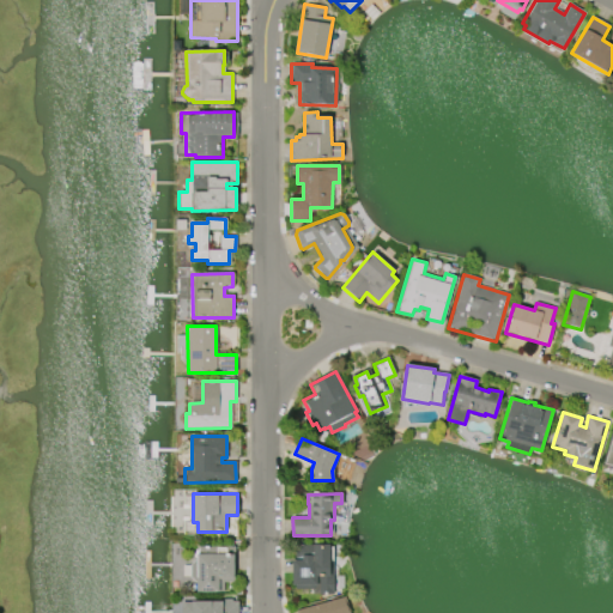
[(292,584),(292,559),(295,559),(295,544),(329,544),(331,575),(334,575),(334,594),(313,594),(313,588),(295,588),(295,584),(292,584)]
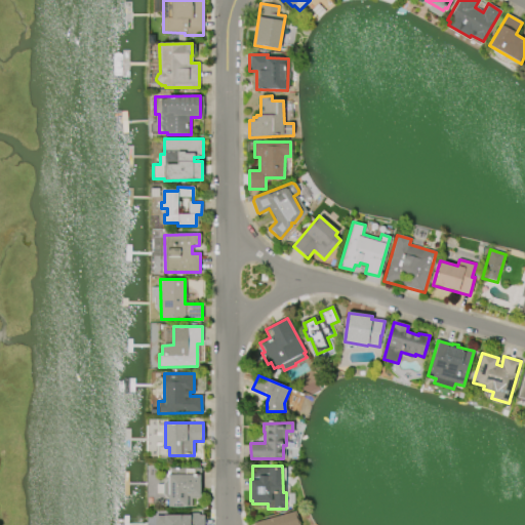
[(167,507),(168,475),(169,475),(169,469),(199,469),(198,497),(190,497),(190,507),(167,507)]
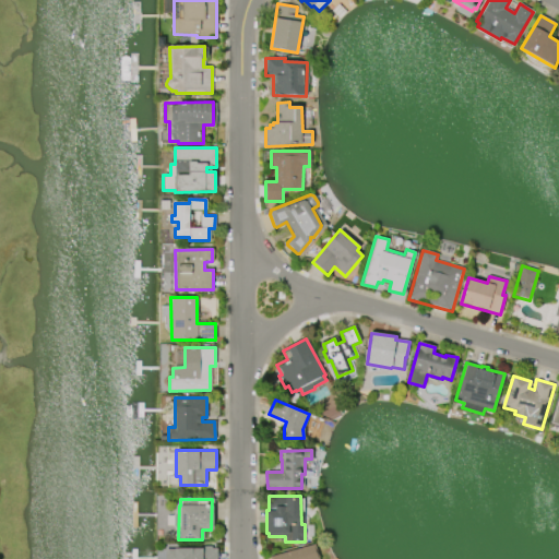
[(270,558),(270,557),(313,545),(317,558),(270,558)]
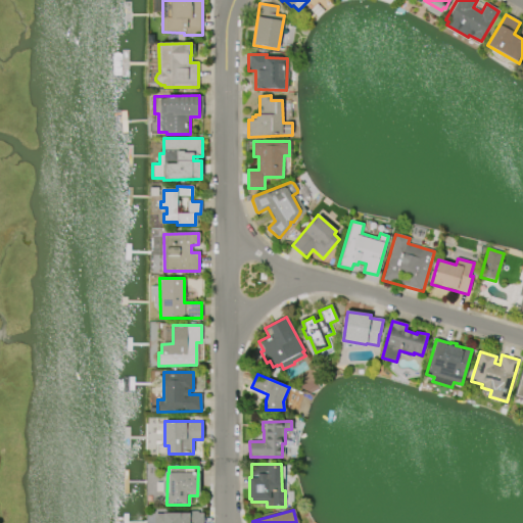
[(161,514),(189,514),(189,512),(197,511),(197,514),(202,514),(202,522),(153,522),(153,515),(161,515),(161,514)]
